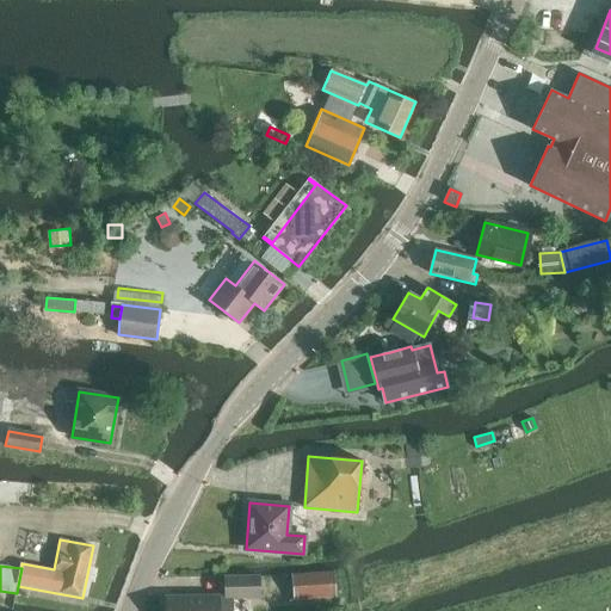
[(291,575),(294,600),(335,597),(334,572),(291,575)]
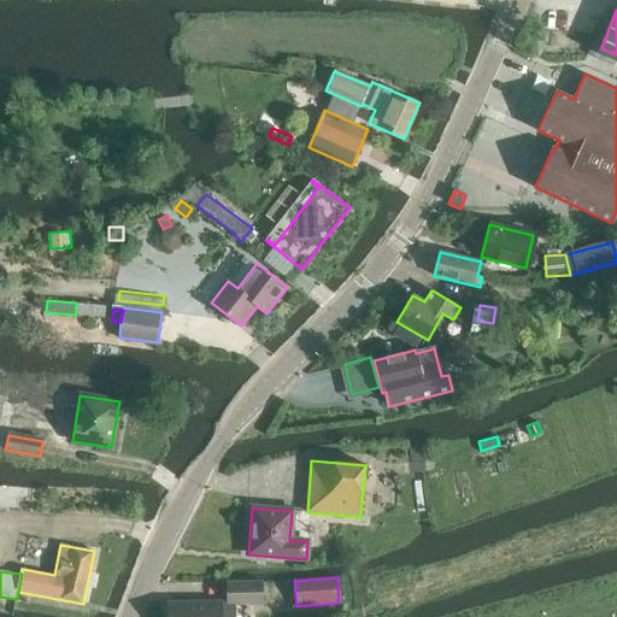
[(168,603),(168,616),(235,616),(235,603),(263,603),(262,582),(228,583),(228,601),(168,603)]
